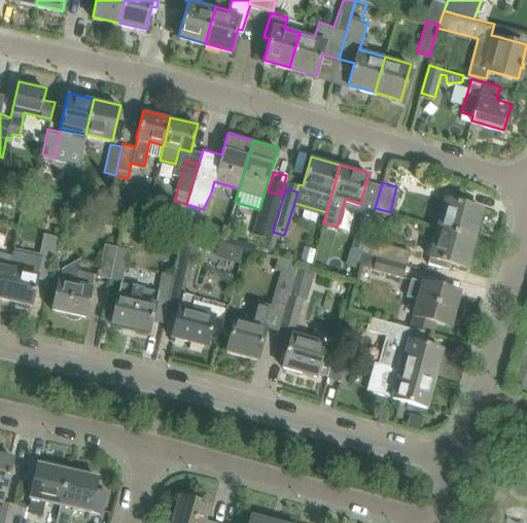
[(273,232),(282,201),(269,197),(260,229),(273,232)]
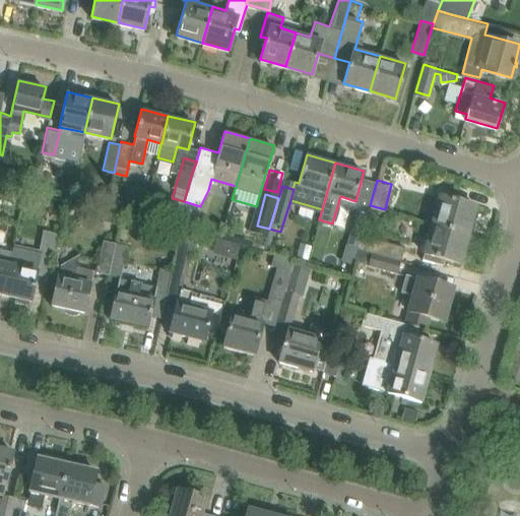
[(440,194),(432,223),(468,233),(476,204),(440,194)]
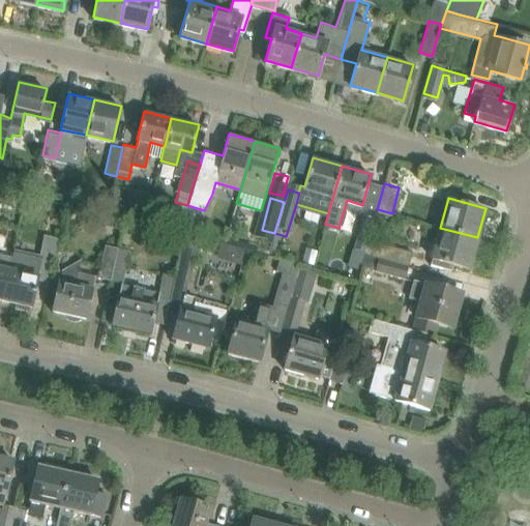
[(353,246),(364,250),(369,237),(370,237),(375,216),(362,213),(353,246)]
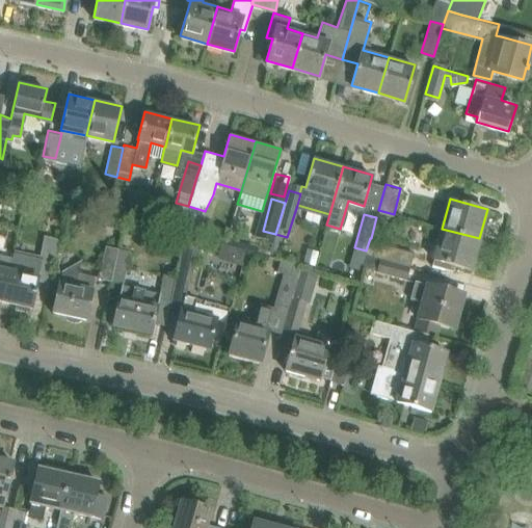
[(479,238),(442,229),(434,258),(471,268),(479,238)]
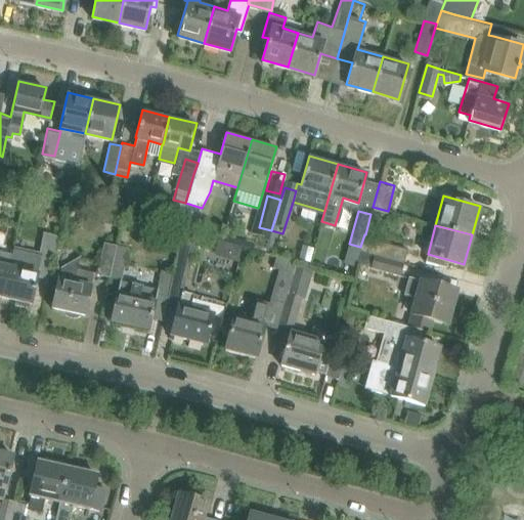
[(190,258),(197,229),(182,226),(176,255),(190,258)]
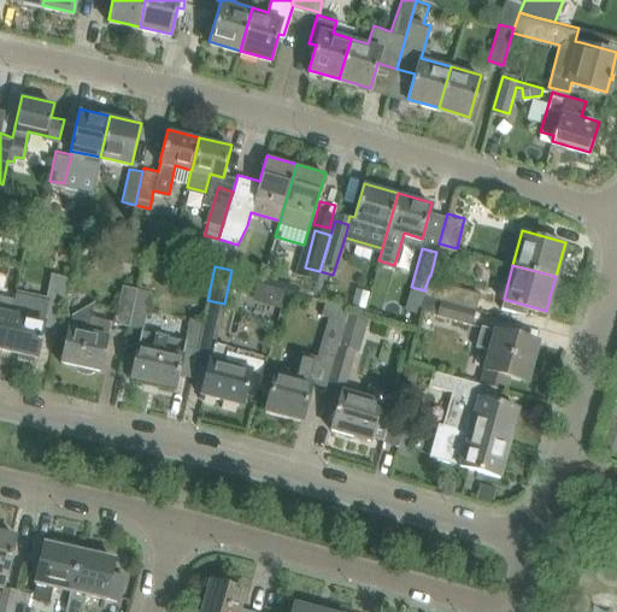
[(50,300),(62,302),(68,274),(51,270),(45,296),(15,290),(13,296),(15,296),(3,348),(18,351),(17,355),(34,359),(35,355),(36,355),(50,300)]
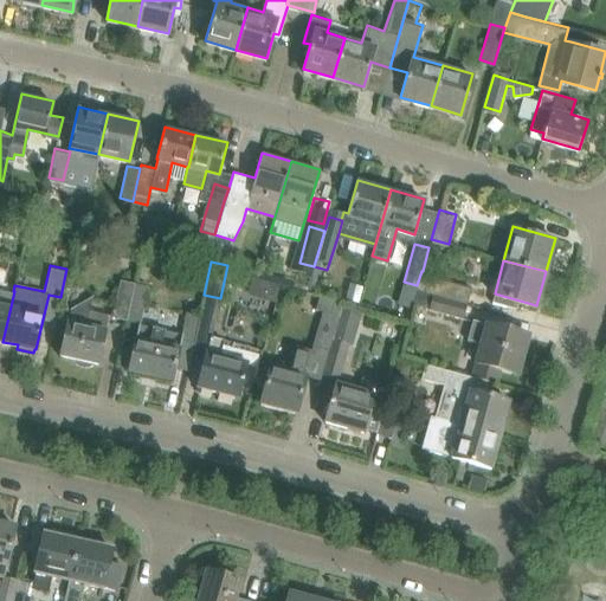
[(471,285),(423,271),(421,271),(417,285),(417,286),(466,301),(471,285)]
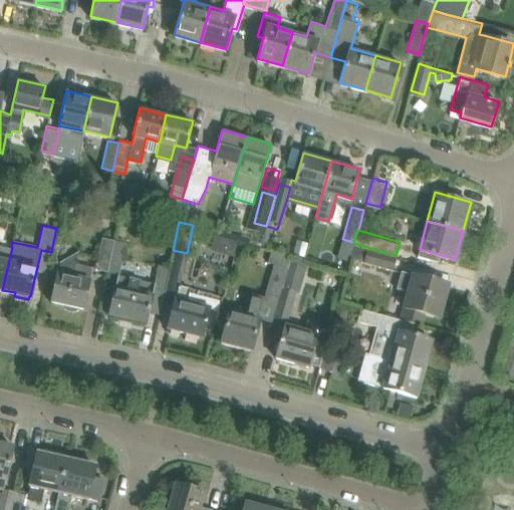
[(107,270),(114,239),(102,236),(95,267),(107,270)]
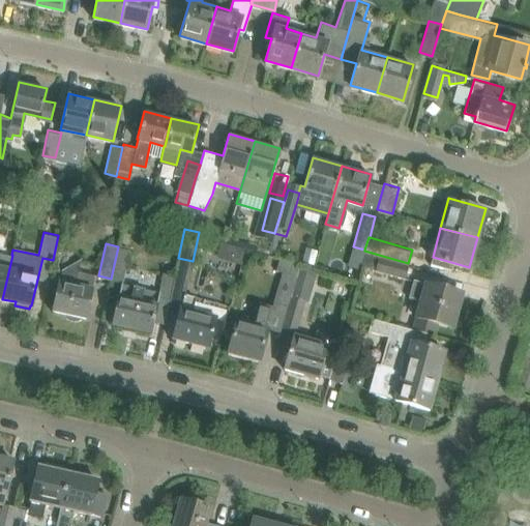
[(129,249),(118,246),(111,279),(121,282),(122,282),(129,249)]
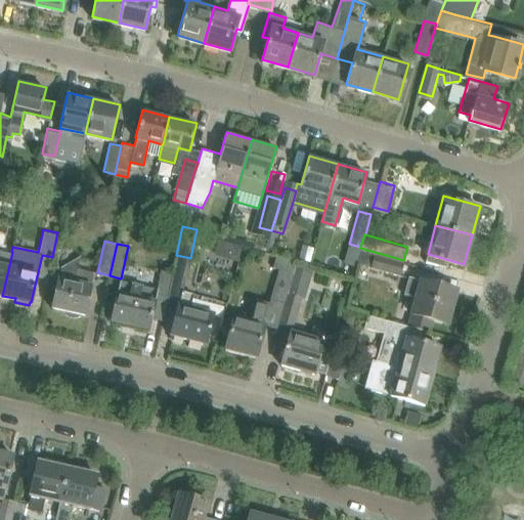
[(310,259),(313,246),(302,244),(299,257),(310,259)]
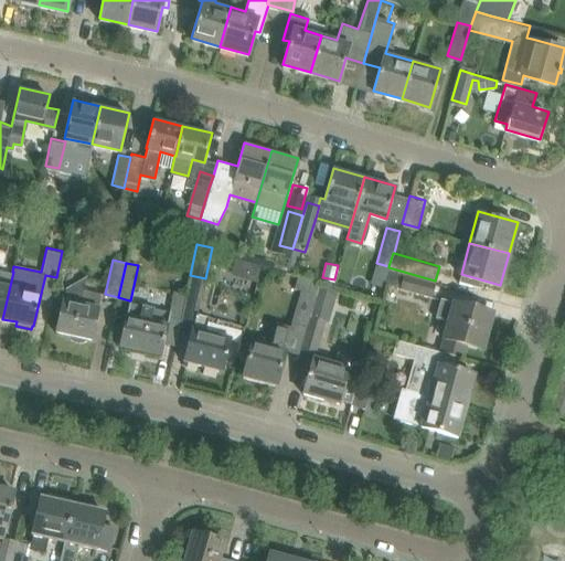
[(435,281),(388,267),(384,281),(400,285),(400,286),(432,295),(435,281)]
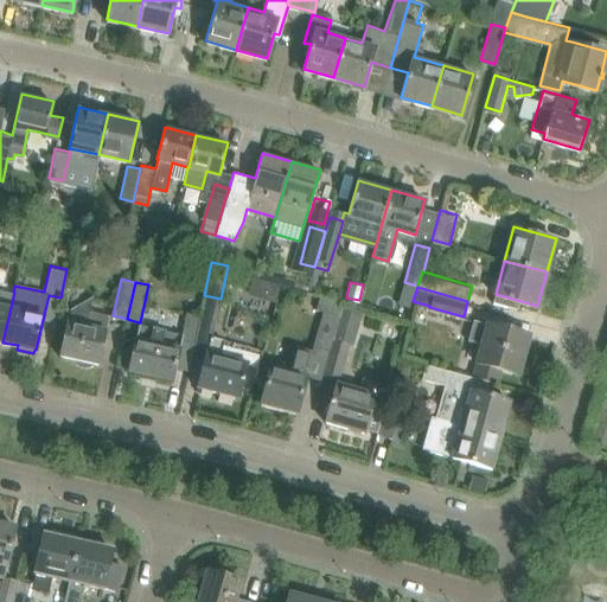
[(14,292),(13,292),(0,288),(0,341),(2,343),(14,292)]
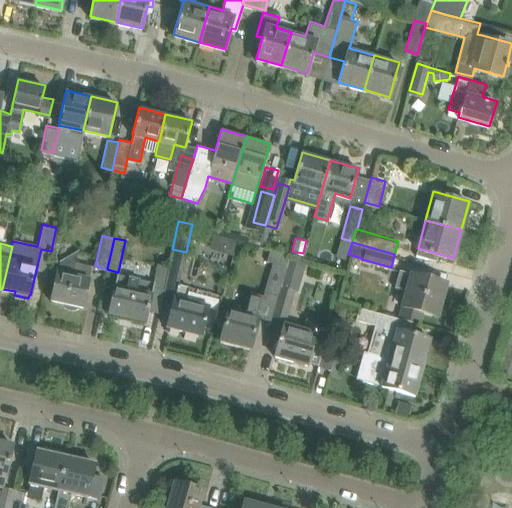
[(92,265),(76,261),(78,248),(59,259),(57,270),(51,299),(61,302),(63,304),(65,306),(68,307),(72,308),(75,308),(78,306),(79,305),(82,306),(92,265)]
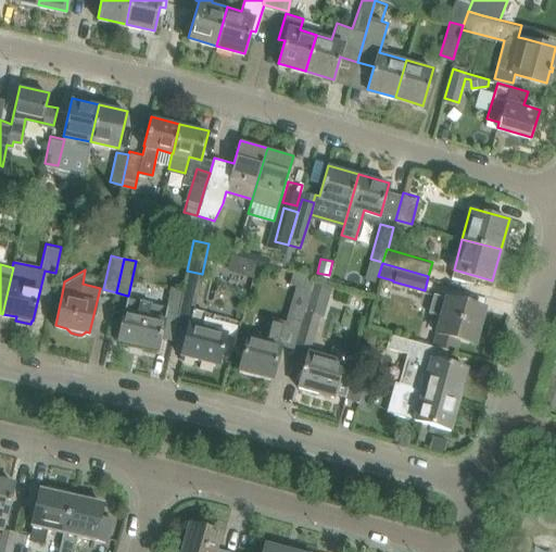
[(295,284),(287,316),(302,321),(315,275),(293,270),(290,283),(295,284)]
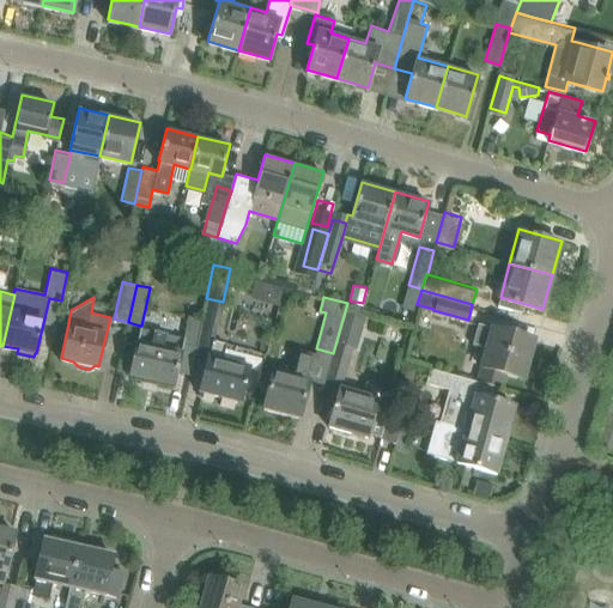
[(389,302),(384,318),(402,324),(407,308),(389,302)]
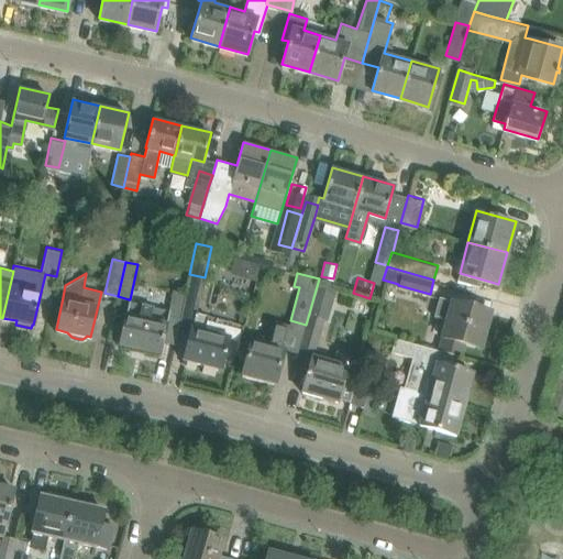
[(481,347),(490,310),(439,296),(434,315),(448,318),(439,349),(449,352),(461,355),(464,342),(481,347)]
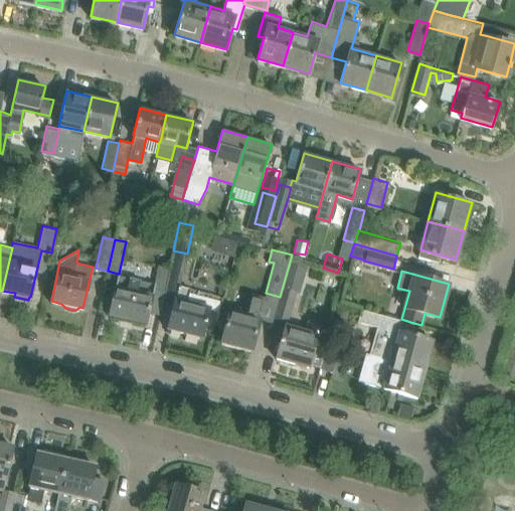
[(115,286),(109,314),(147,322),(149,311),(160,313),(164,296),(165,289),(166,285),(154,282),(118,274),(115,286)]
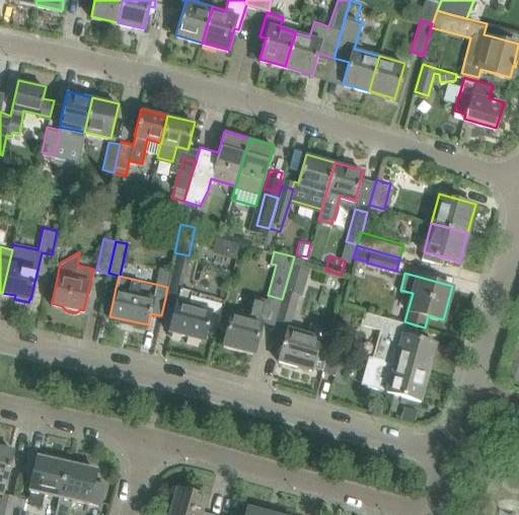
[(176,300),(168,330),(204,340),(211,315),(220,317),(225,298),(179,286),(176,300)]
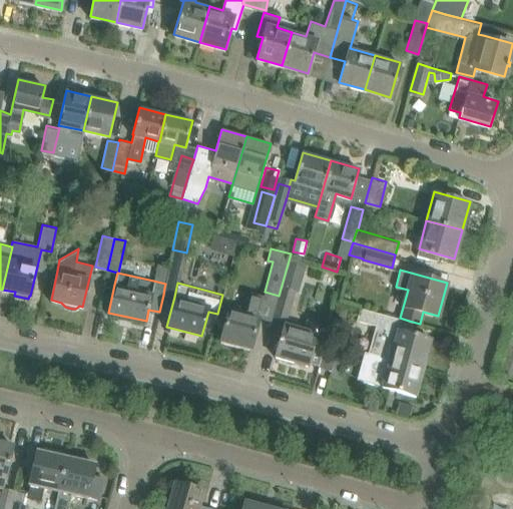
[(282,287),(274,316),(286,319),(295,290),(282,287)]
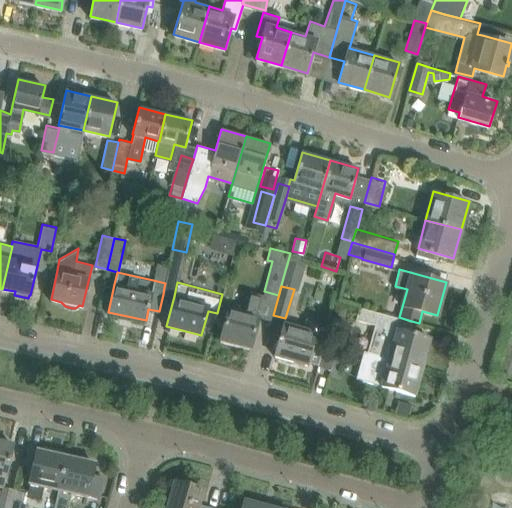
[(250,348),(258,316),(259,316),(258,315),(263,299),(248,295),(243,312),(228,308),(220,340),(250,348)]
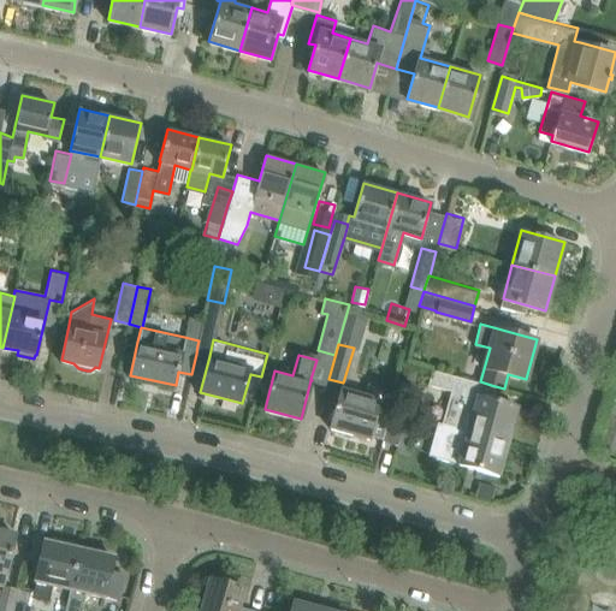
[(432,367),(427,383),(451,389),(442,421),(468,428),(509,440),(519,407),(487,397),(491,385),(480,381),(432,367)]
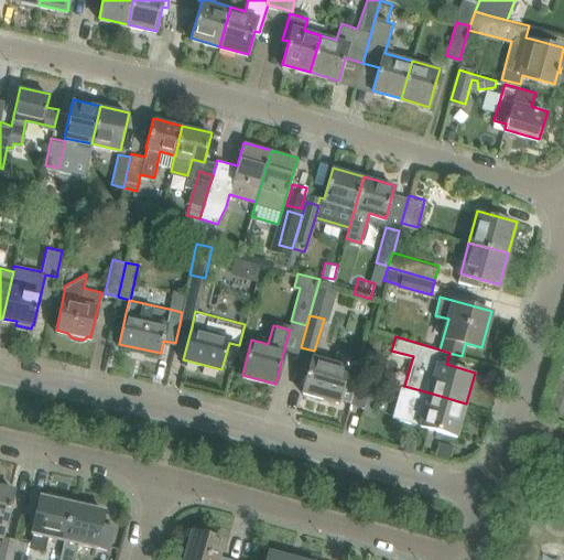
[(337,350),(334,362),(312,356),(302,390),(338,401),(344,381),(353,385),(358,368),(362,353),(351,351),(351,353),(337,350)]
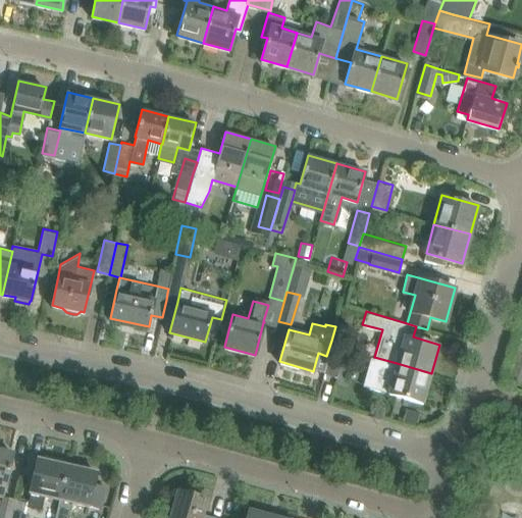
[(331,346),(324,372),(336,376),(345,350),(331,346)]
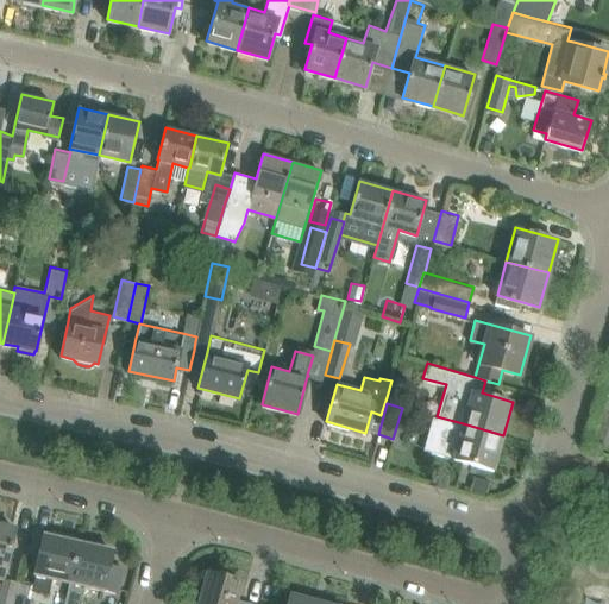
[(437,416),(427,450),(494,469),(503,435),(463,423),(437,416)]
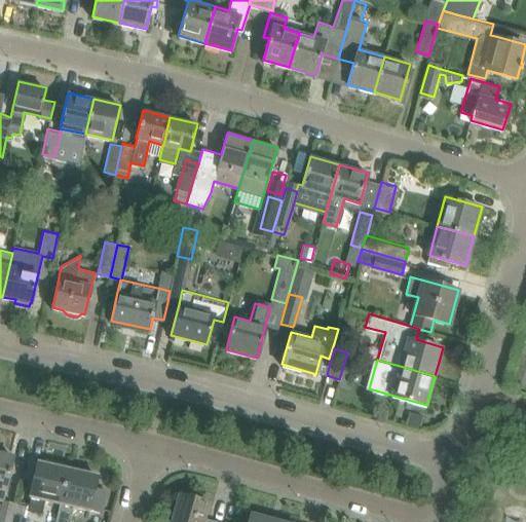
[(409,410),(405,423),(419,427),(423,413),(409,410)]
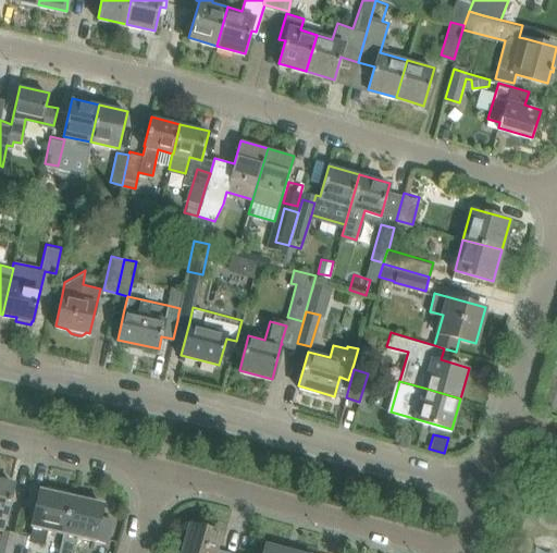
[(7,517),(10,502),(14,482),(0,479),(0,528),(0,529),(2,529),(0,540),(0,552),(11,552),(16,532),(4,529),(7,517)]
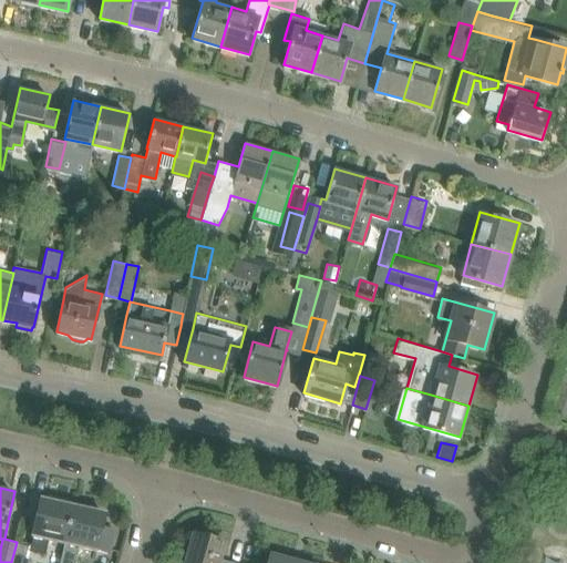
[(64,541),(73,504),(41,498),(32,534),(33,534),(30,550),(45,553),(49,538),(64,541)]
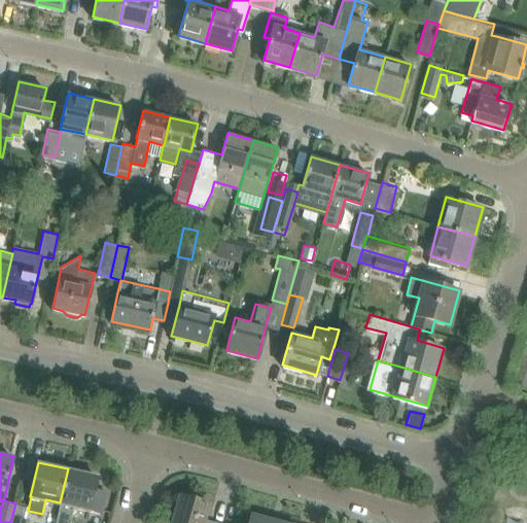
[(98,476),(68,468),(60,502),(57,517),(55,522),(69,522),(73,506),(90,510),(90,509),(102,512),(106,490),(95,487),(98,476)]
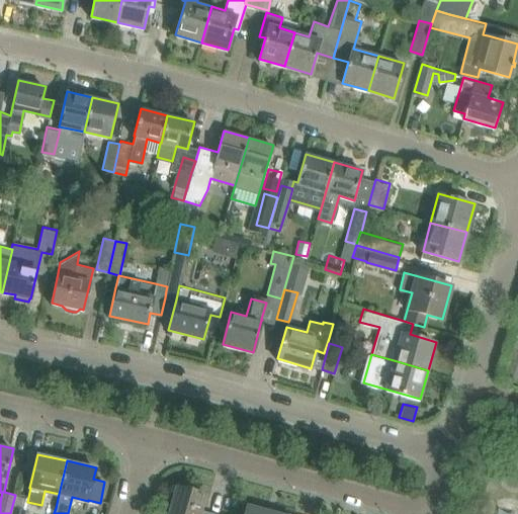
[(177,486),(168,513),(199,513),(201,508),(205,494),(177,486)]
